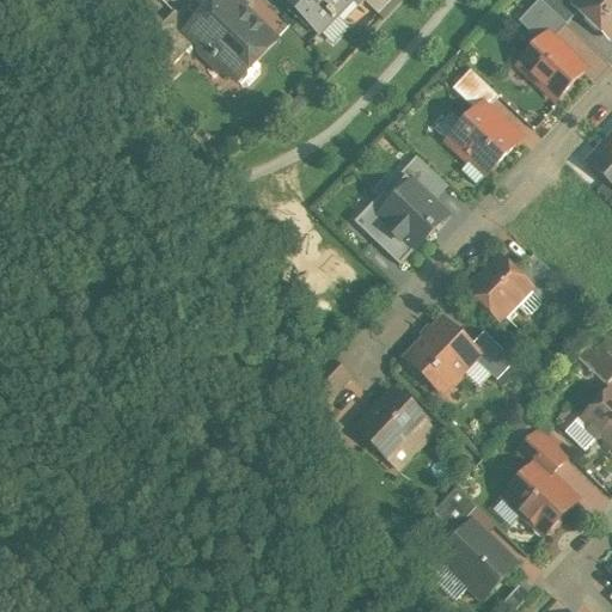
[(218,0),(191,29),(185,35),(195,44),(200,49),(200,56),(206,61),(212,61),(232,80),(251,61),(256,66),(276,43),(236,4),(238,1),(236,0),(218,0)]
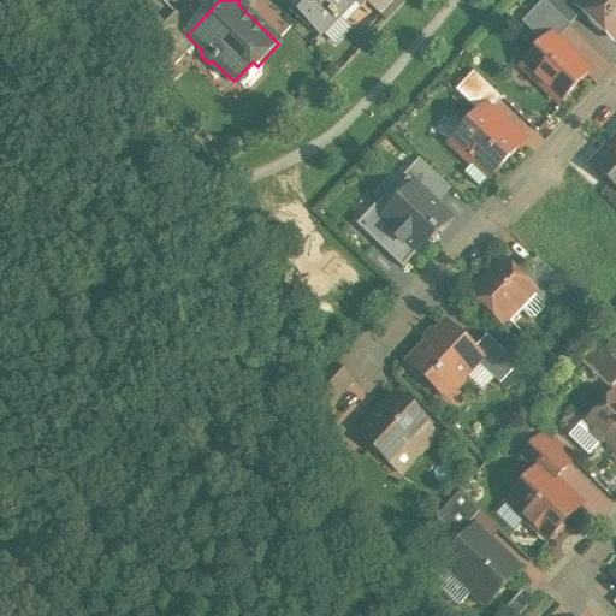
[(283,0),(321,36),(335,22),(336,23),(341,19),(338,17),(353,3),(361,10),(367,4),(369,3),(366,0),(283,0)]
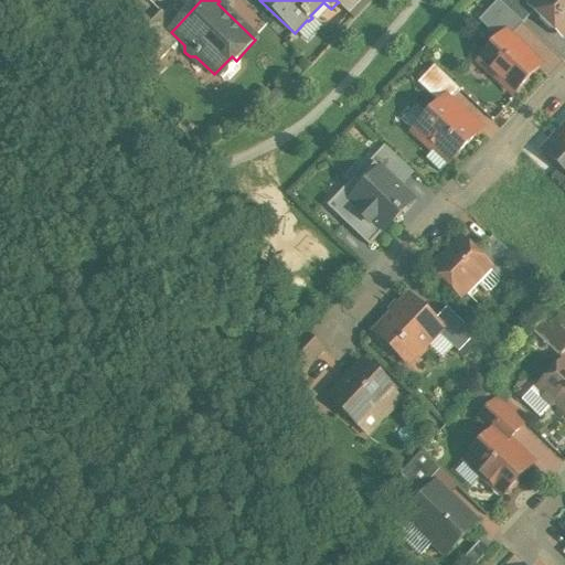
[(364,0),(336,0),(339,2),(337,3),(349,16),(364,0)]
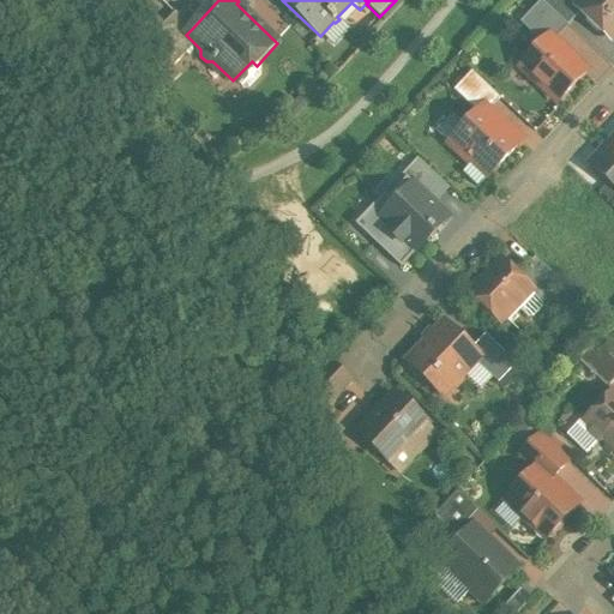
[(566,22),(542,0),(521,24),(533,35),(542,24),(554,35),(566,22)]
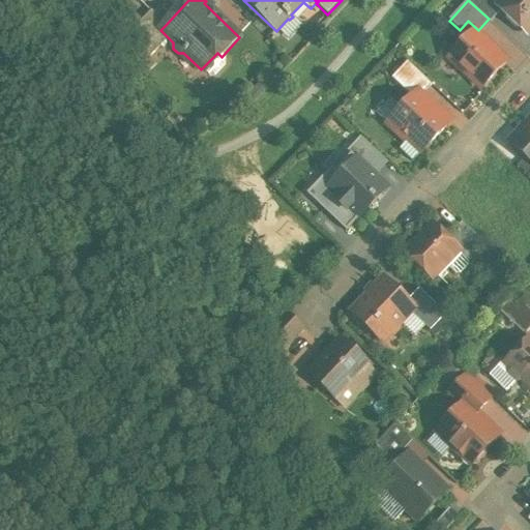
[(529,0),(501,0),(500,2),(500,7),(505,12),(506,19),(514,27),(521,27),(529,35),(529,34),(529,0)]
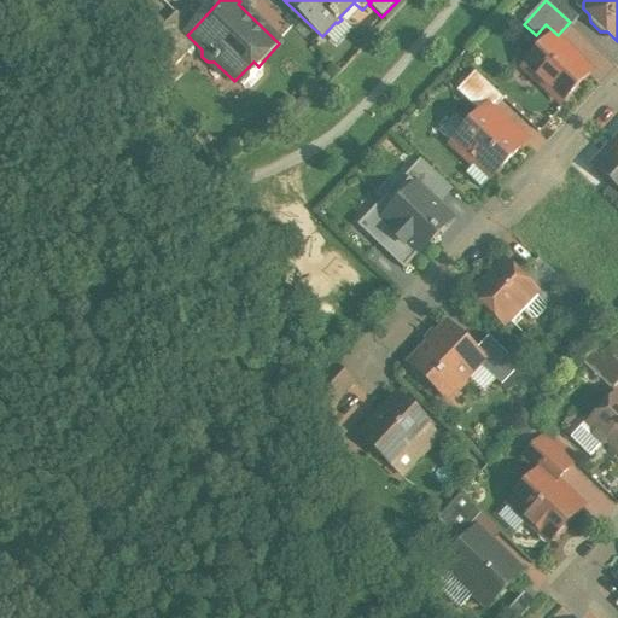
[(178,13),(147,45),(174,70),(174,69),(197,45),(187,35),(193,29),(178,13)]
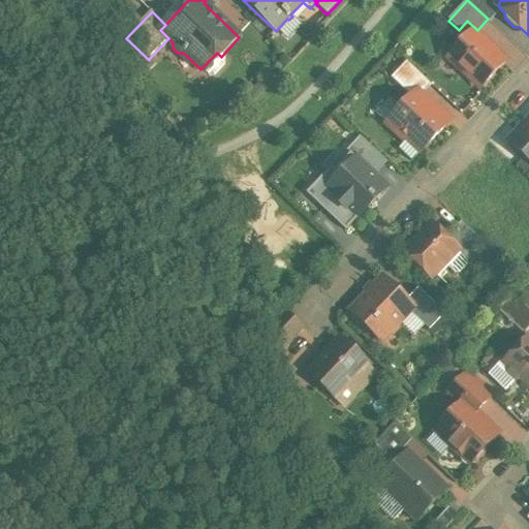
[(488,48),(472,33),(449,58),(481,88),(505,63),(495,54),(495,52),(490,48),(488,48)]
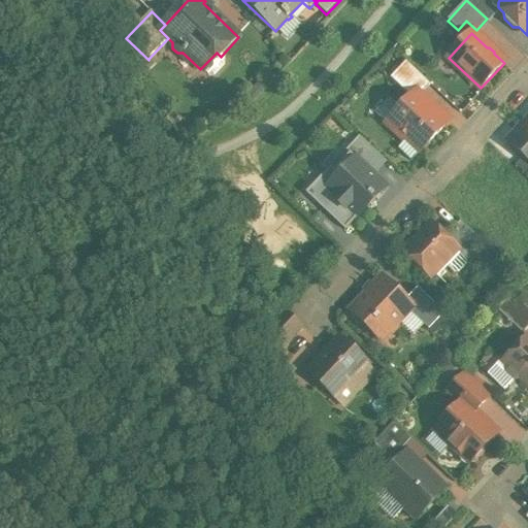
[(149,60),(126,38),(117,48),(141,80),(156,66),(149,59),(149,60)]
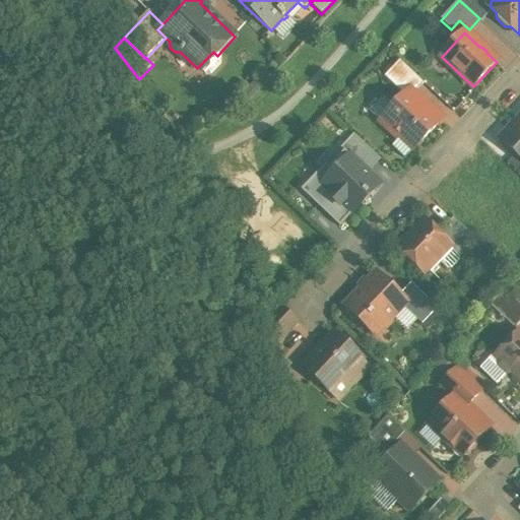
[(213,52),(197,68),(201,72),(202,71),(205,75),(211,75),(220,64),(220,59),(217,56),(213,52)]
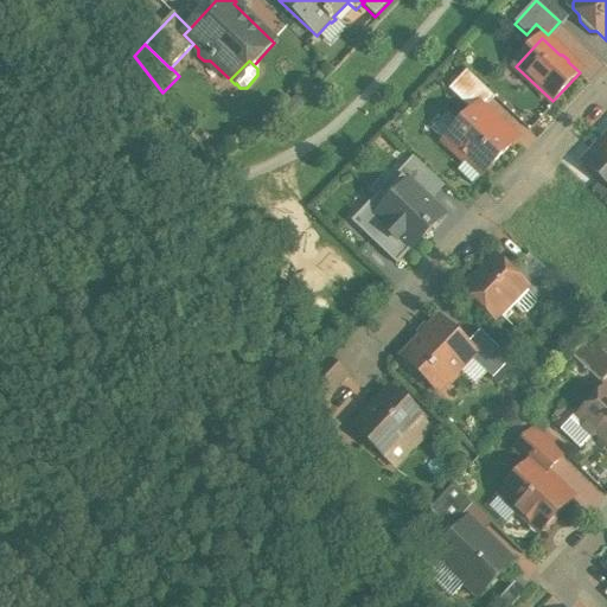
[(494,98),(467,71),(449,91),(473,114),(480,106),(485,109),(494,98)]
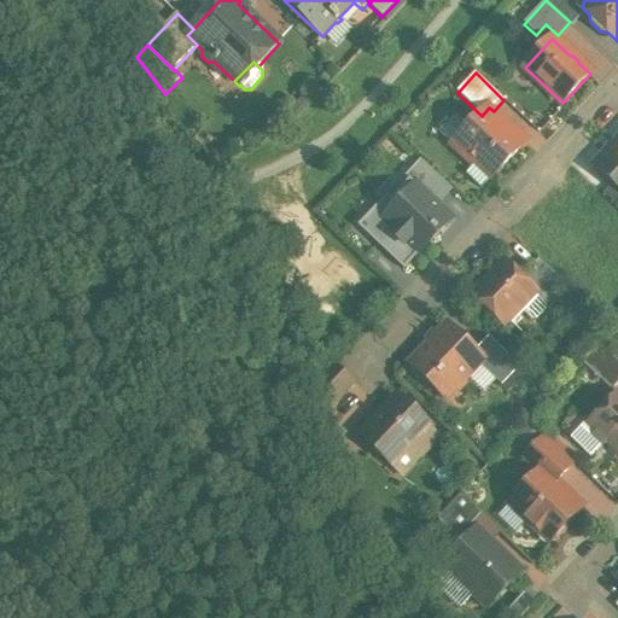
[(494,111),(489,108),(482,116),(453,146),(474,167),(478,163),(494,178),(526,143),(494,111)]
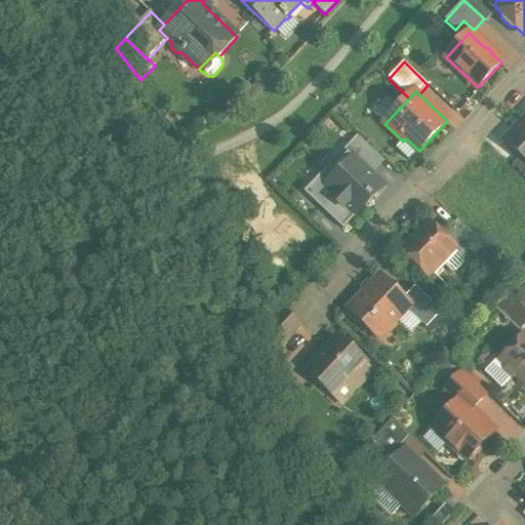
[(524,120),(506,140),(524,159),(524,120)]
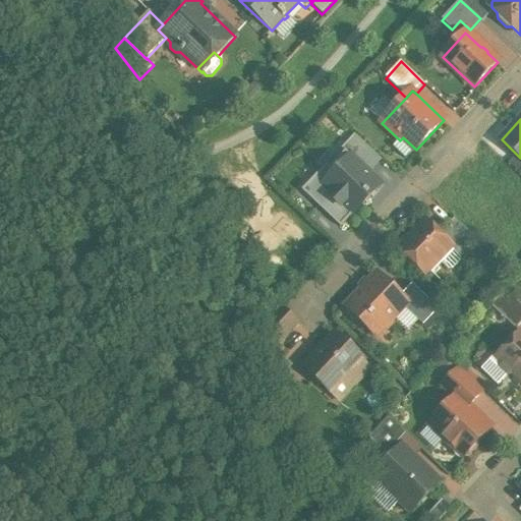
[(382,161),(355,135),(342,150),(350,159),(351,158),(369,174),(382,161)]
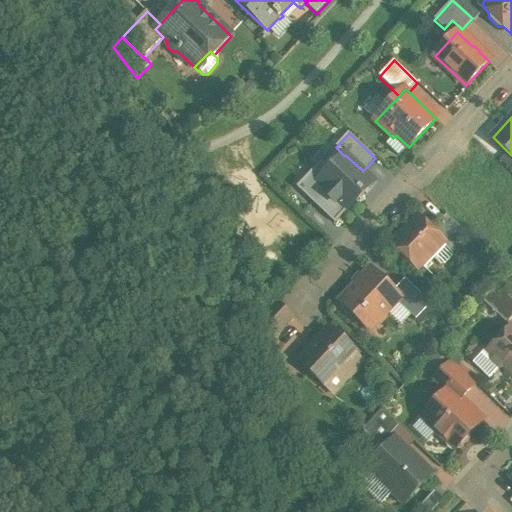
[(344,156),(317,185),(346,213),(374,183),(363,171),(345,155),(344,156)]
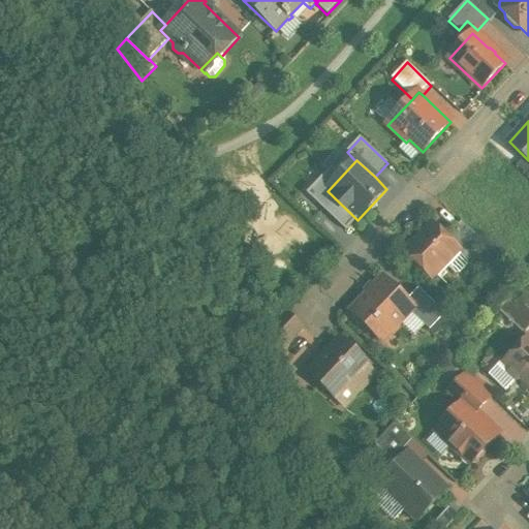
[(485,244),(462,222),(445,240),(459,252),(457,253),(467,262),(485,244)]
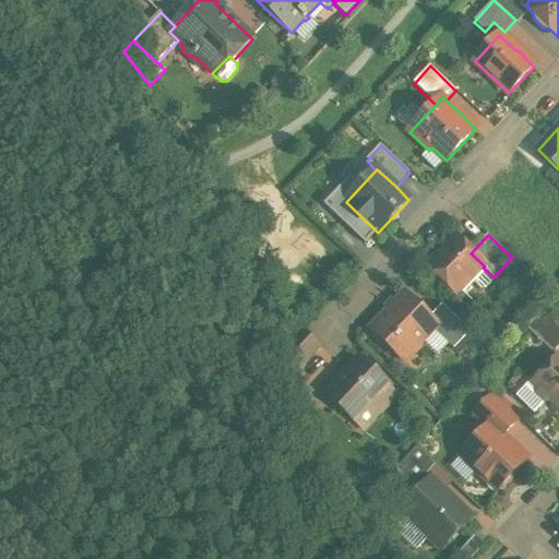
[(471,253),(455,239),(445,250),(443,250),(438,256),(438,258),(428,268),(458,295),(471,281),(483,268),(485,266),(471,253)]
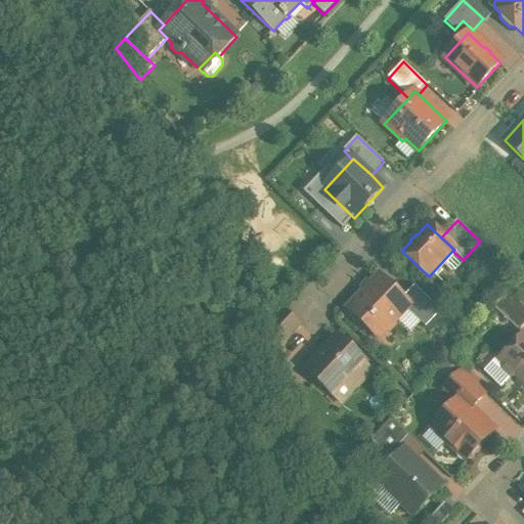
[(463,260),(452,251),(441,263),(451,271),(455,271),(463,264),(463,260)]
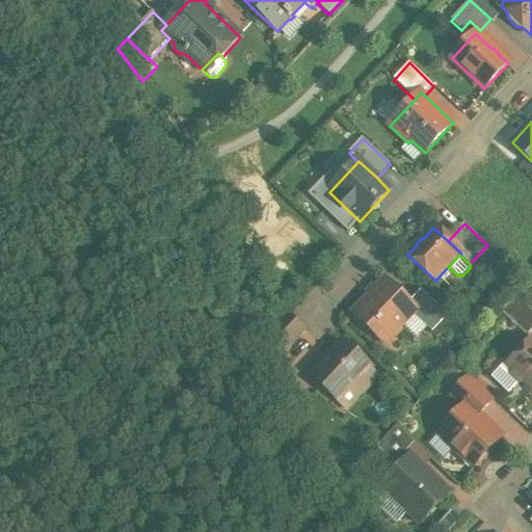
[(386,281),(353,315),(383,344),(391,337),(391,336),(396,336),(400,331),(399,326),(400,326),(413,314),(417,310),(409,303),(386,281)]
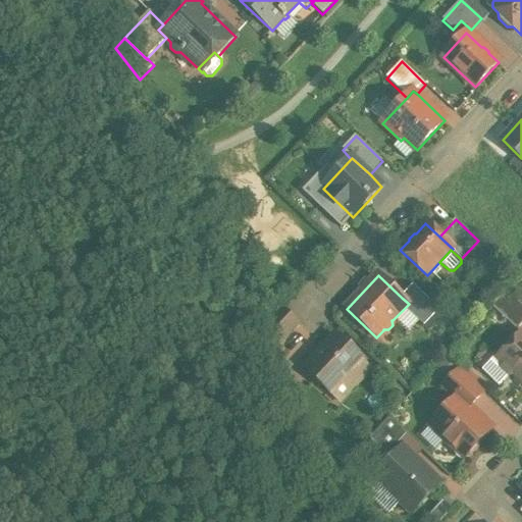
[(439,311),(413,285),(402,298),(409,304),(405,308),(424,327),(439,311)]
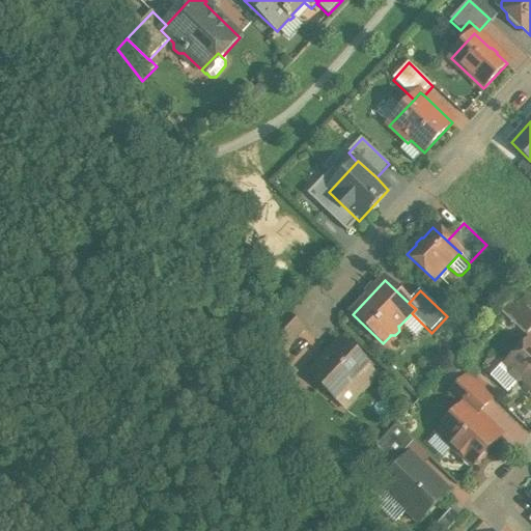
[(530,336),(530,311),(515,297),(500,312),(528,339),(530,336)]
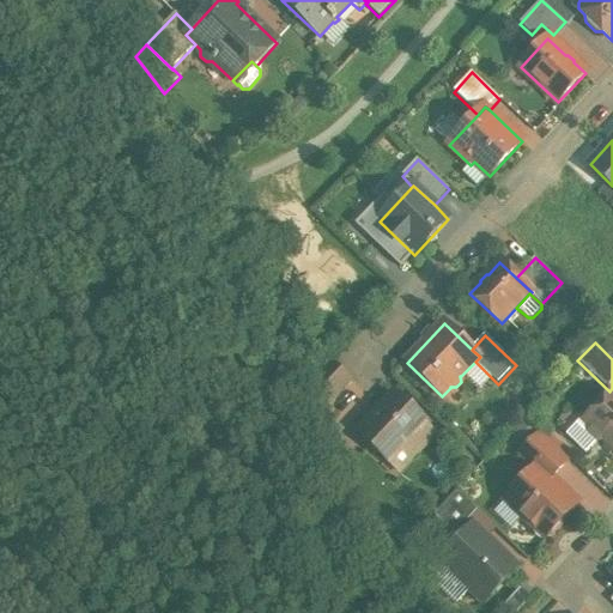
[(309,388),(307,390),(325,408),(351,381),(333,363),(309,388)]
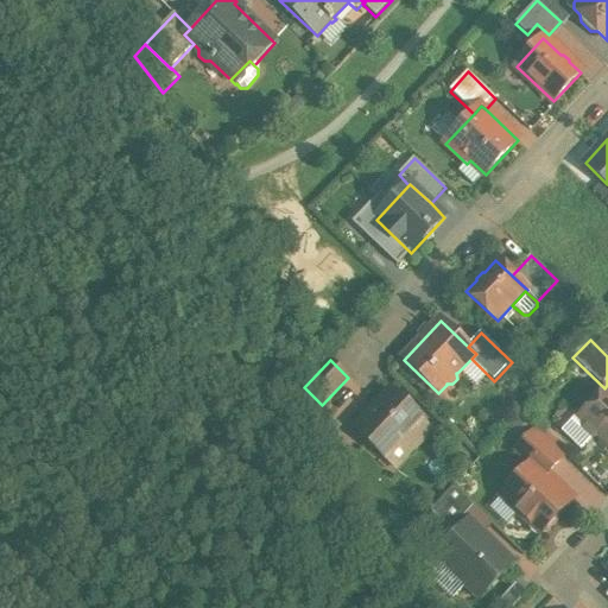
[(607,388),(578,417),(582,420),(582,430),(591,439),(601,439),(602,439),(607,444),(607,388)]
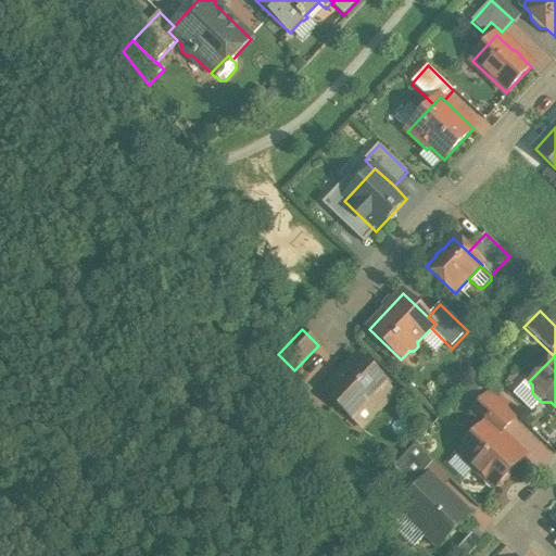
[(357,357),(325,393),(354,421),(388,386),(357,357)]
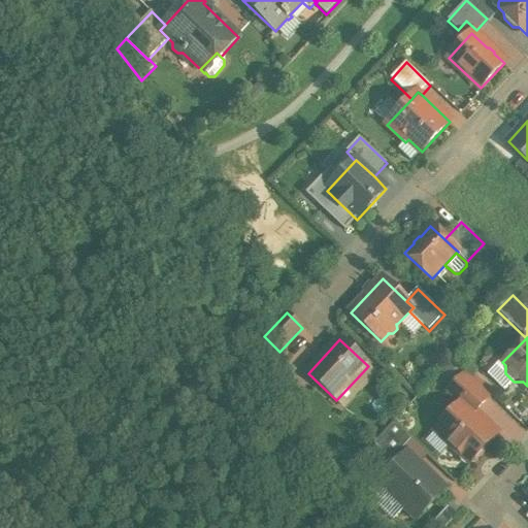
[(490,396),(466,373),(453,388),(465,400),(476,410),(490,396)]
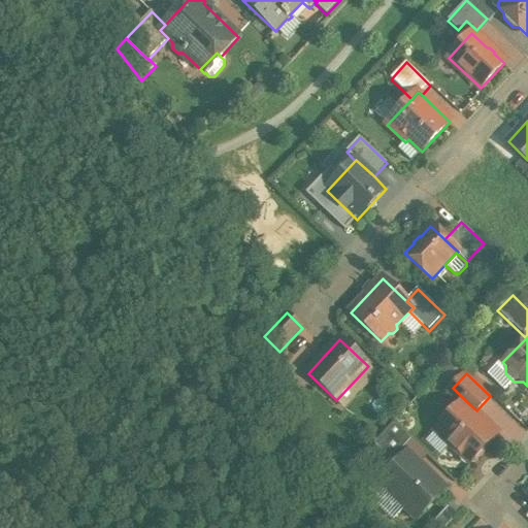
[(476,410),(465,400),(436,431),(469,463),(472,461),(475,461),(483,454),(482,450),(497,434),(476,416),(476,410)]
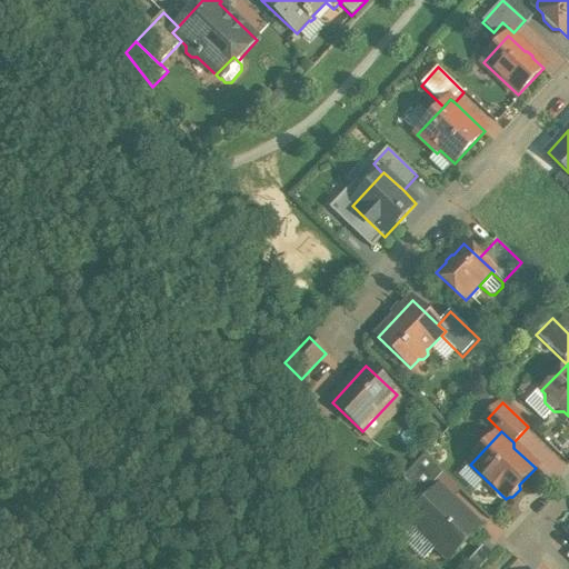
[(443,475),(423,456),(403,478),(427,501),(439,489),(435,485),(443,475)]
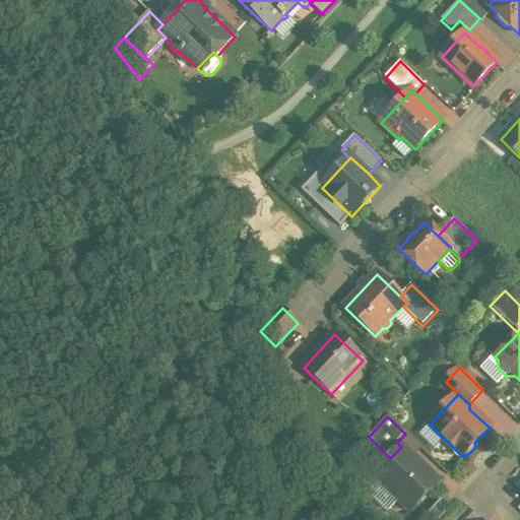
[(438,482),(401,447),(390,458),(374,476),(410,512),(438,482)]
